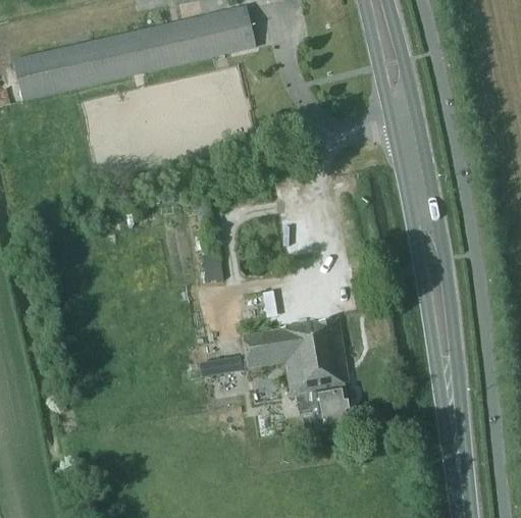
[(13,59),(22,98),(256,45),(247,6),(214,13),(211,3),(203,5),(205,15),(13,59)]
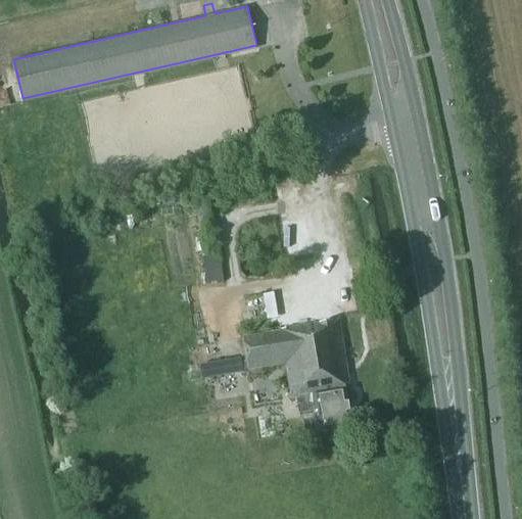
[(271,152),(280,150),(278,141),(269,144),(271,152)]
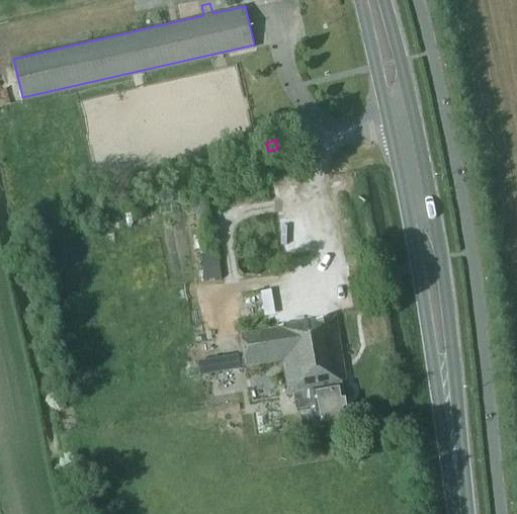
[(204,195),(194,197),(200,231),(209,229),(204,195)]
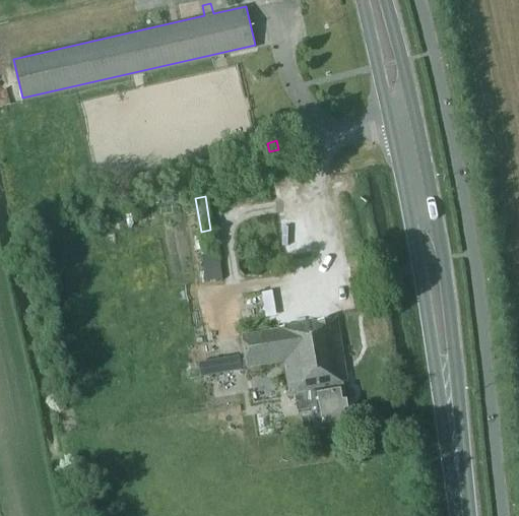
[(160,205),(172,273),(194,270),(183,201),(160,205)]
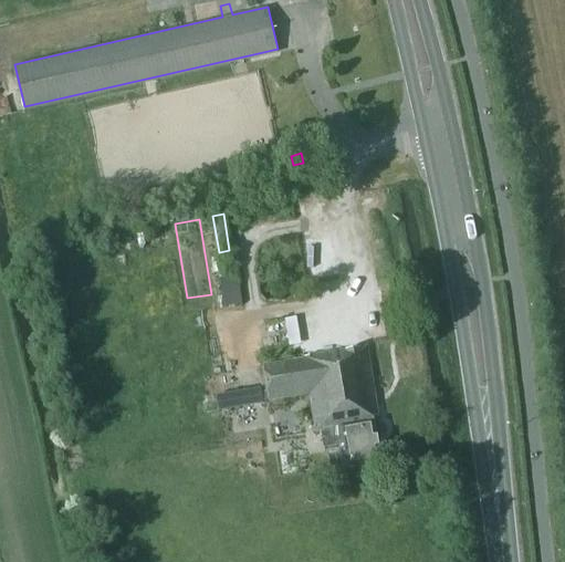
[(219,252),(216,252),(219,276),(237,273),(232,250),(229,250),(219,252)]
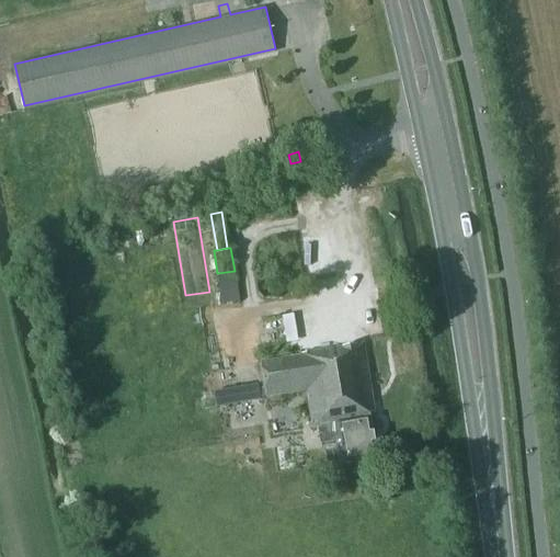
[(235,271),(217,273),(221,302),(240,298),(238,286),(237,286),(235,271)]
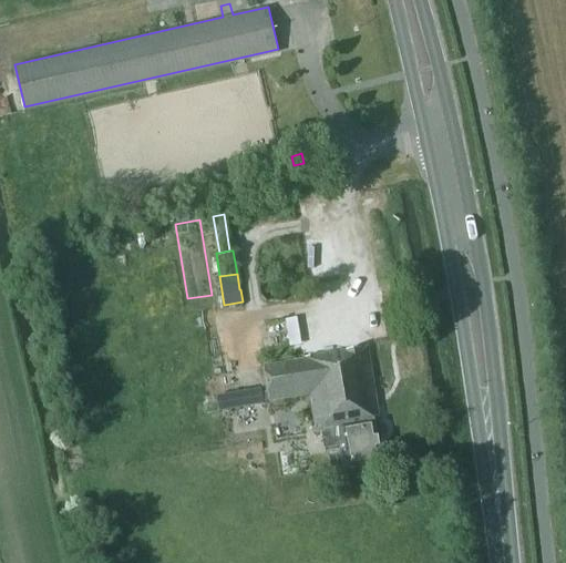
[(304,359),(263,367),(268,400),(308,393),(315,431),(321,430),(325,450),(329,449),(332,466),(348,462),(349,466),(381,460),(373,416),(379,415),(367,347),(304,358),(304,359)]
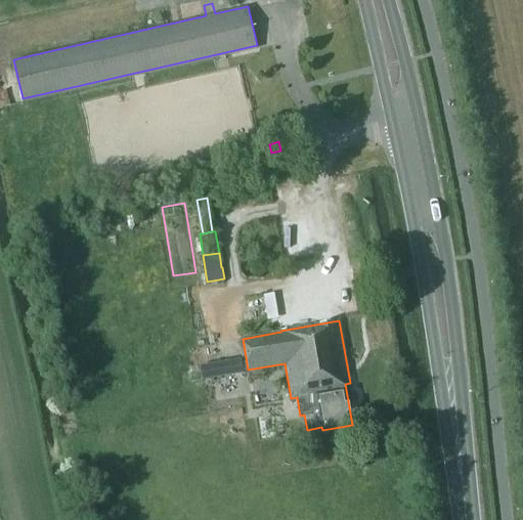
[(203,378),(245,370),(242,353),(200,361),(203,378)]
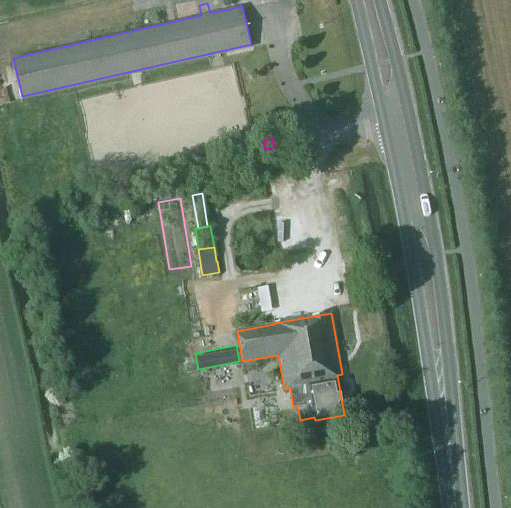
All buildings are outlined.
